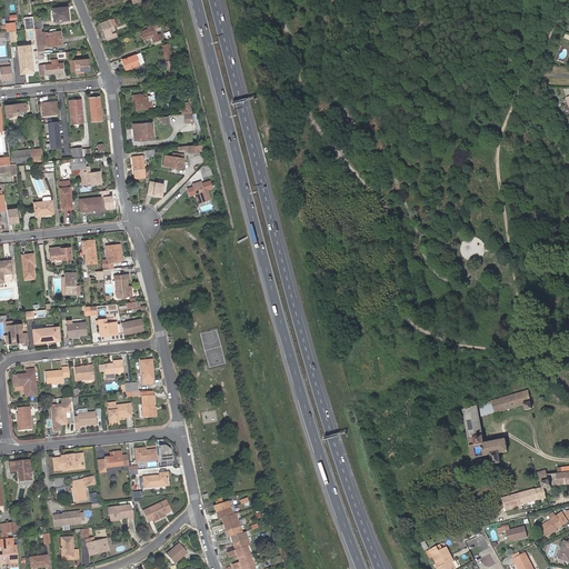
[(53,21),(69,19),(67,7),(52,8),(53,21)]
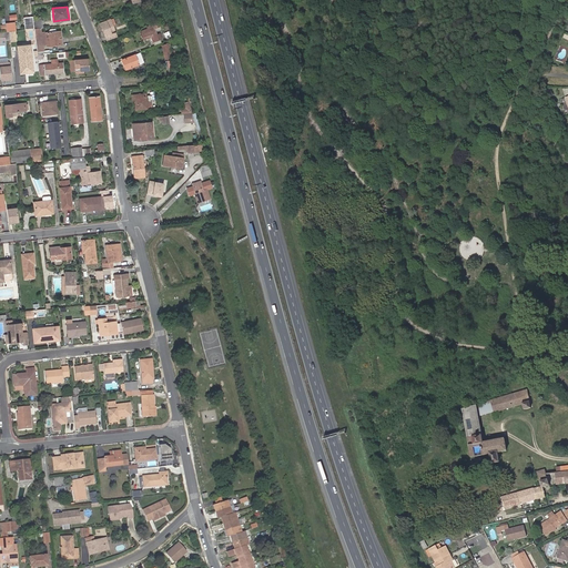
[(100,22),(107,39),(117,36),(114,31),(111,32),(110,31),(114,29),(110,18),(100,22)]
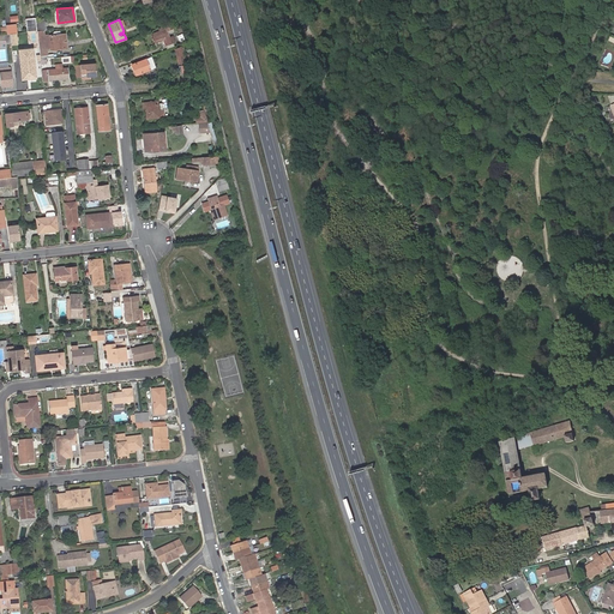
[(152,37),(155,43),(163,40),(166,44),(173,42),(174,41),(172,36),(168,37),(167,34),(173,31),(170,24),(164,26),(166,29),(151,35),(152,37)]
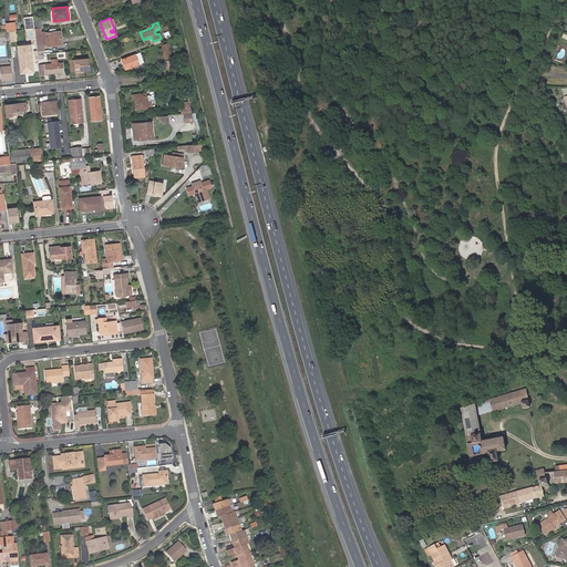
[(40,28),(34,29),(37,51),(40,51),(43,50),(42,44),(41,44),(40,32),(40,28)]
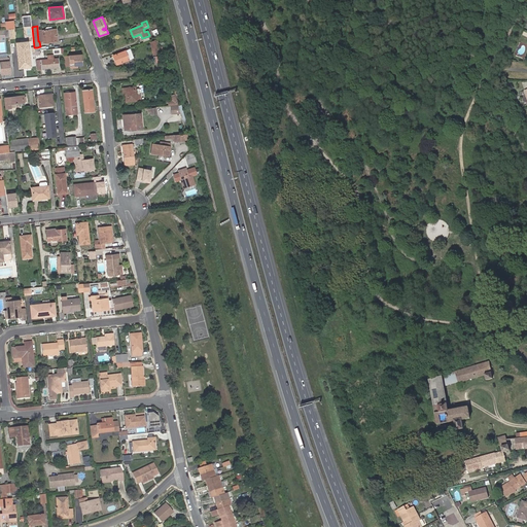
[(43,43),(57,41),(56,29),(42,31),(43,41),(43,43)]
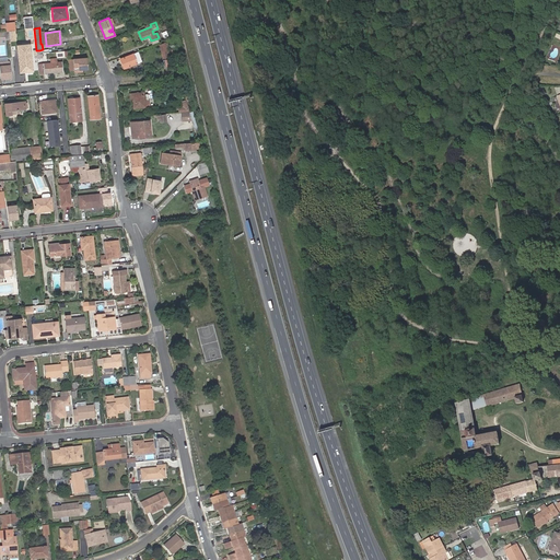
[(124,68),(137,62),(136,59),(139,58),(137,53),(120,58),(124,68)]
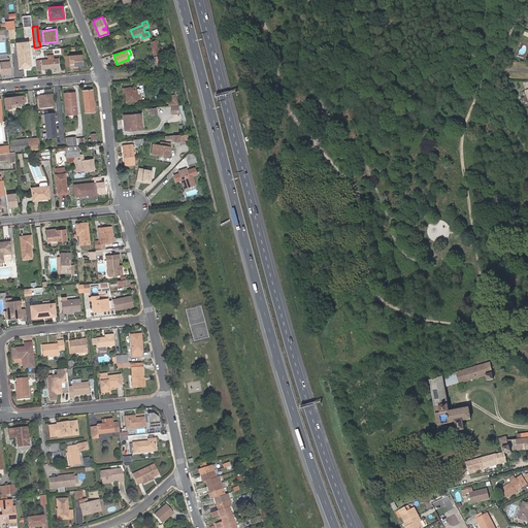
[(70,66),(77,66),(83,65),(81,54),(69,56),(69,66),(70,66)]
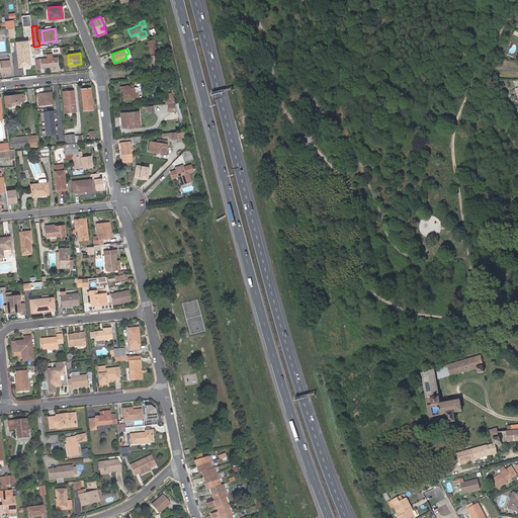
[(24,63),(30,62),(29,54),(20,54),(16,55),(17,65),(24,64),(24,63)]
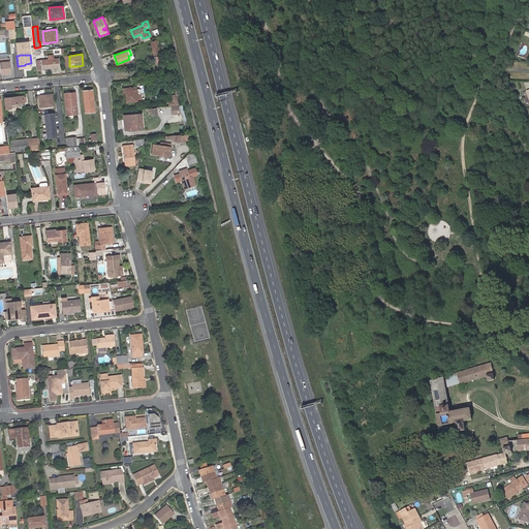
[(48,59),(37,60),(38,70),(42,69),(42,68),(47,68),(51,67),(51,69),(59,68),(59,59),(54,59),(48,59)]
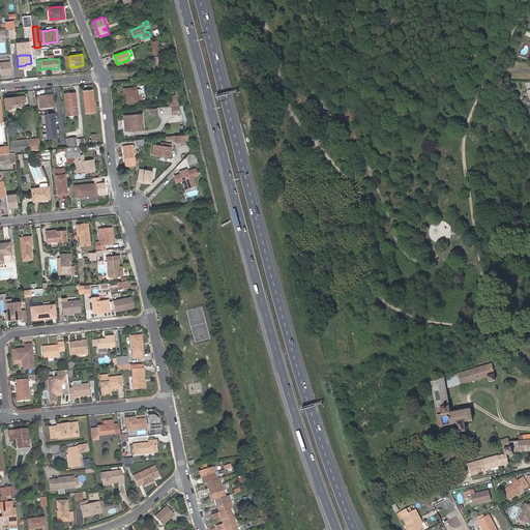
[(8,62),(0,62),(0,70),(0,75),(10,74),(8,62)]
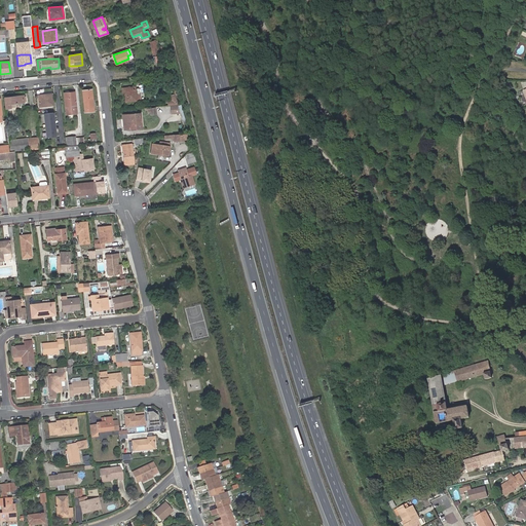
[(135,86),(123,87),(124,91),(125,102),(140,100),(139,88),(135,88),(135,86)]
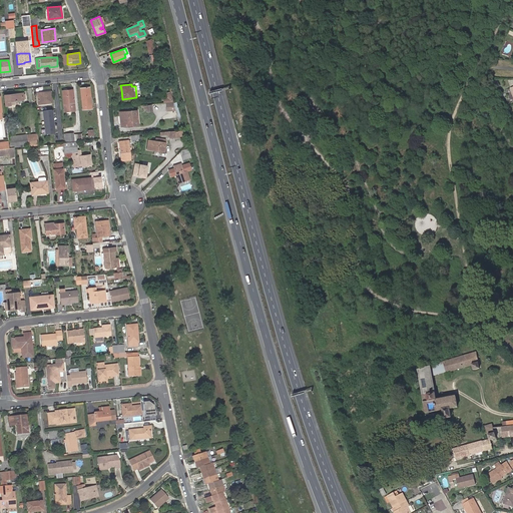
[(89,97),(91,97),(90,86),(80,87),(82,109),(92,108),(91,104),(89,104),(89,97)]
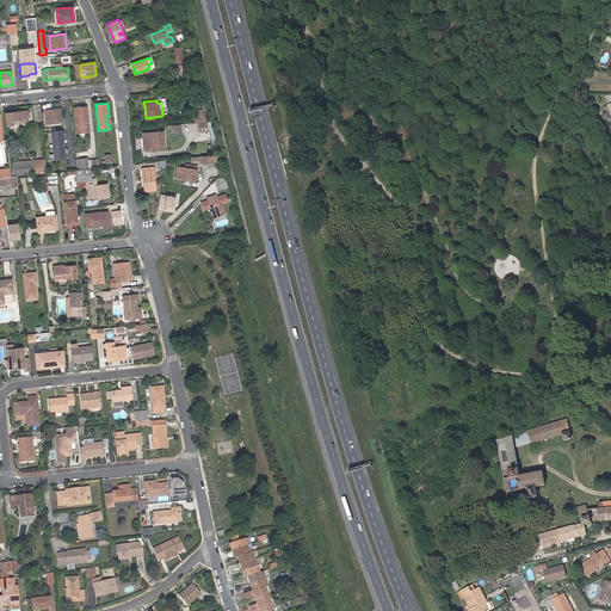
[(88,122),(87,105),(74,107),(76,133),(84,131),(84,123),(88,122)]
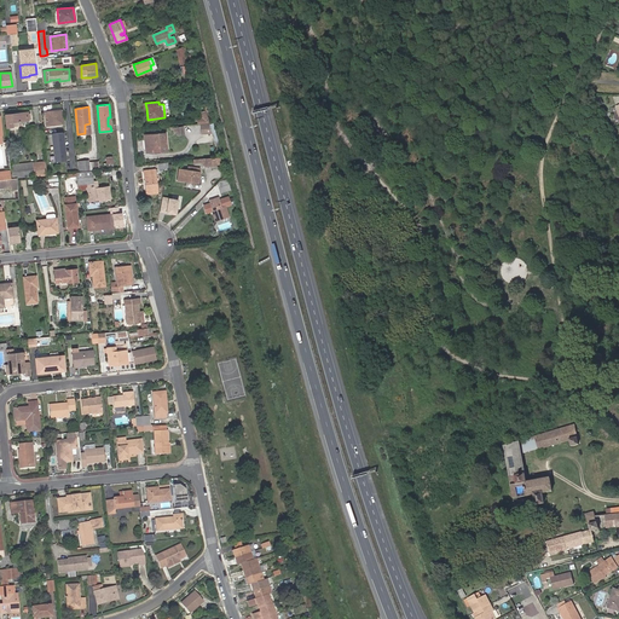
[(46,126),(59,125),(63,123),(62,110),(45,113),(45,115),(46,126)]
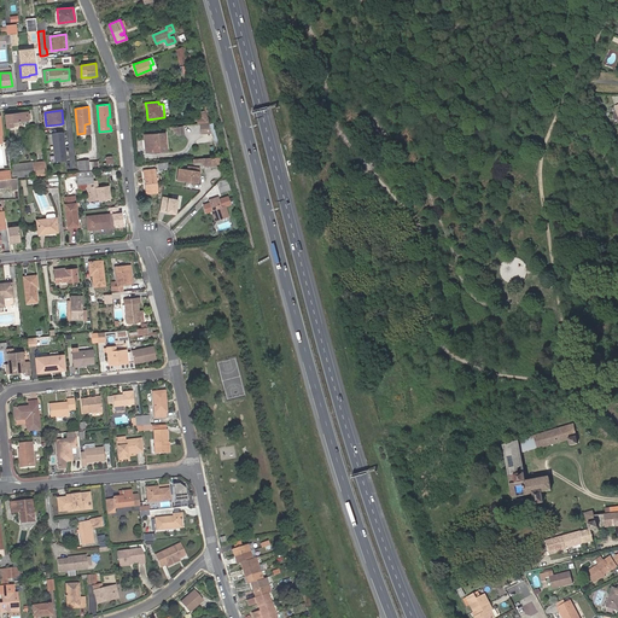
[(204,111),(199,112),(200,117),(197,117),(197,124),(209,123),(207,117),(204,111)]
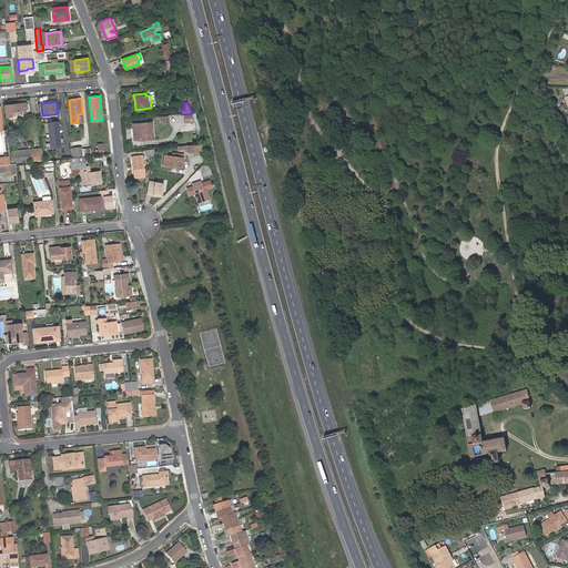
[(18,111),(26,110),(24,103),(6,105),(6,115),(18,114),(18,111)]
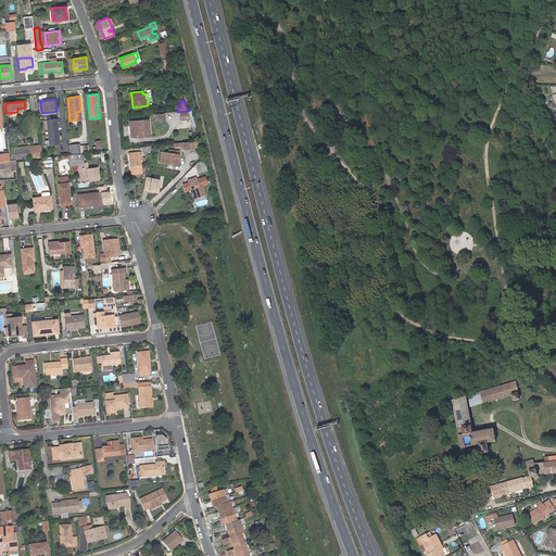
[(188,111),(180,111),(180,121),(190,119),(188,112),(188,111)]
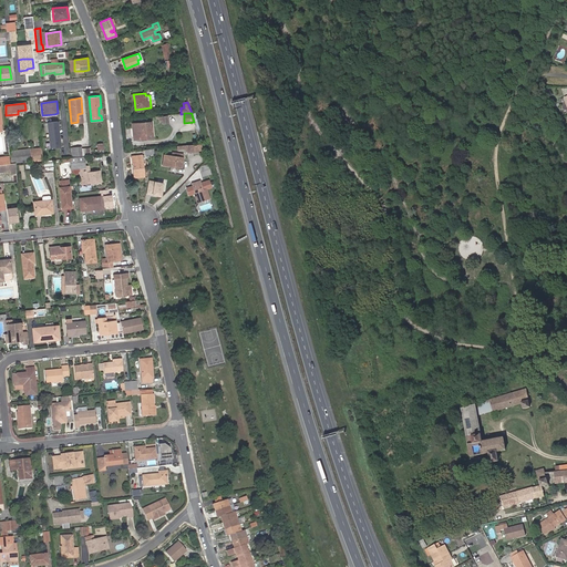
[(49,147),(61,146),(58,120),(47,122),(49,147)]
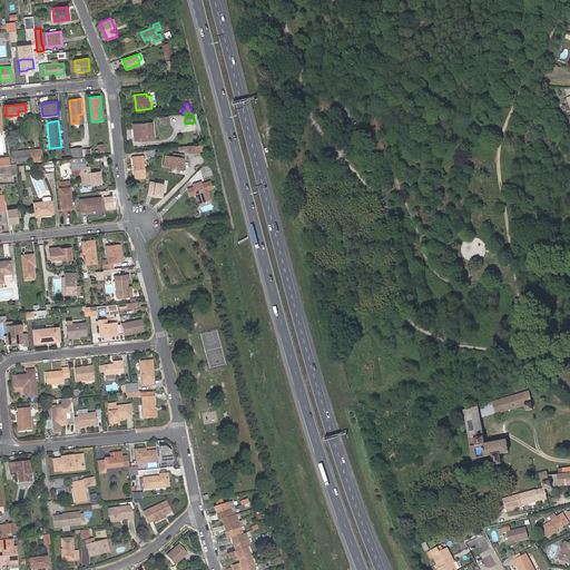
[(150,123),(133,124),(134,129),(135,129),(135,135),(137,135),(137,139),(151,138),(150,123)]
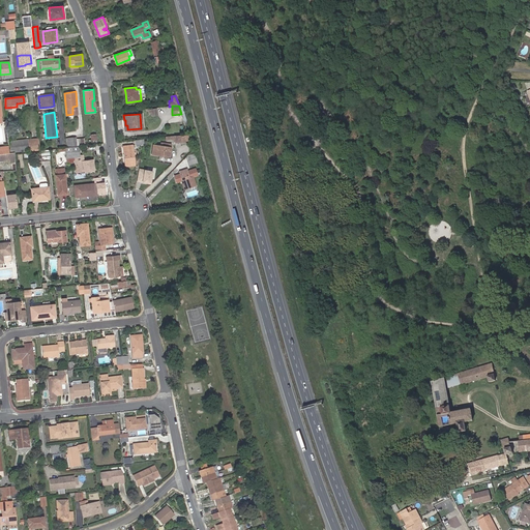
[(77,138),(65,139),(66,146),(78,145),(77,142),(77,139),(77,138)]
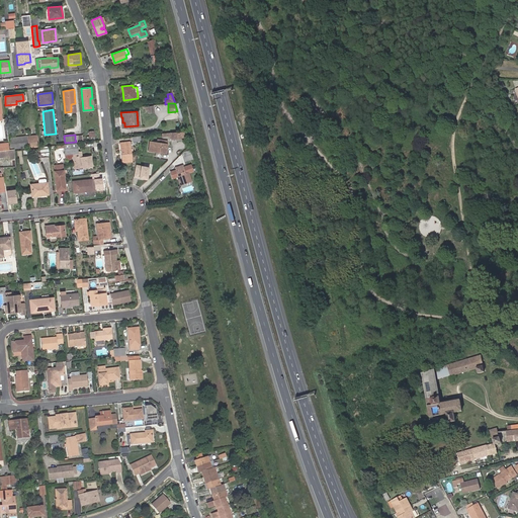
[(28,147),(38,146),(37,136),(27,137),(28,147)]
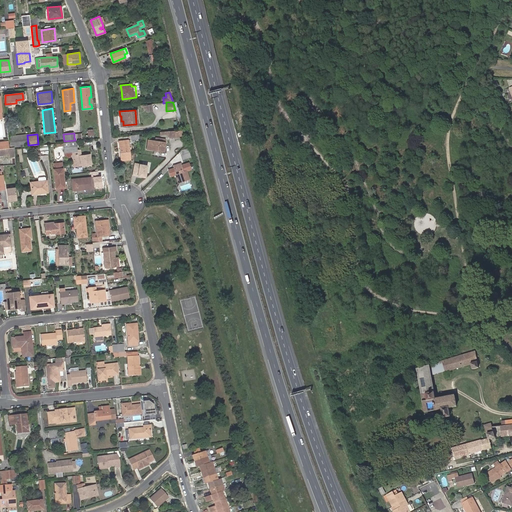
[(27,135),(8,137),(8,141),(9,148),(14,147),(28,145),(27,135)]
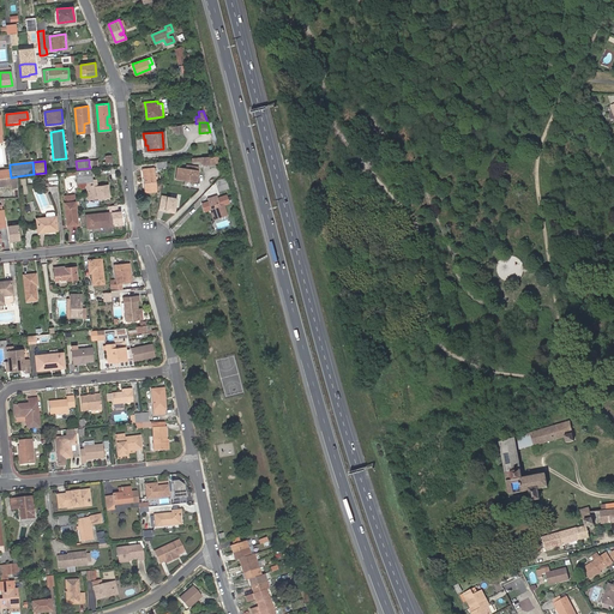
[(178,167),(175,178),(196,181),(198,170),(200,170),(202,167),(187,164),(187,169),(178,167)]
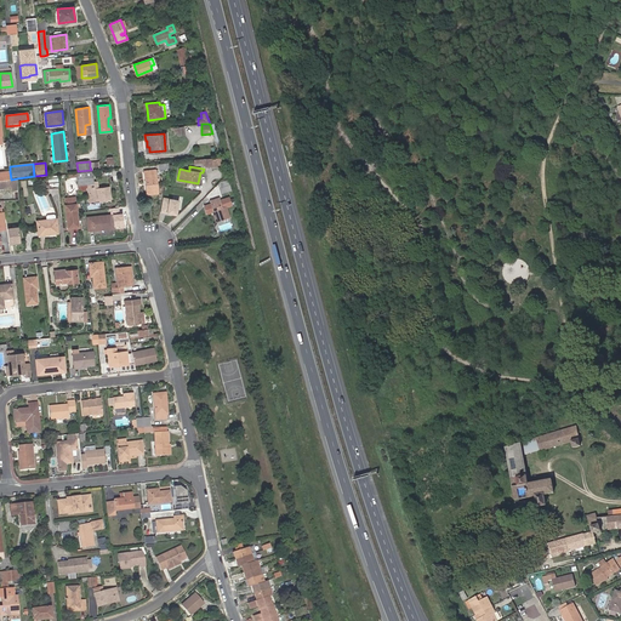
[(78,172),(77,172),(78,183),(86,183),(92,182),(91,170),(78,171),(78,172)]
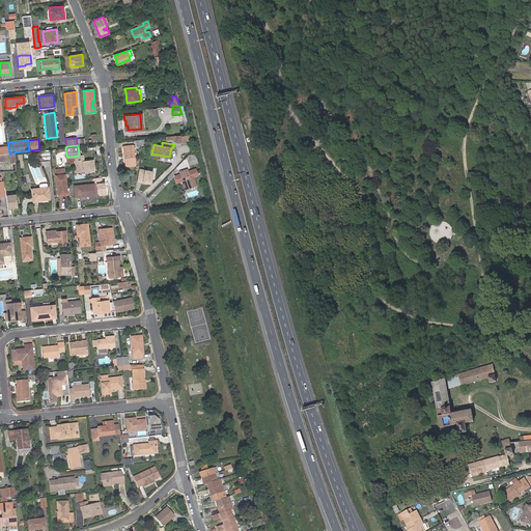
[(123,145),(126,165),(135,164),(133,145),(123,145)]
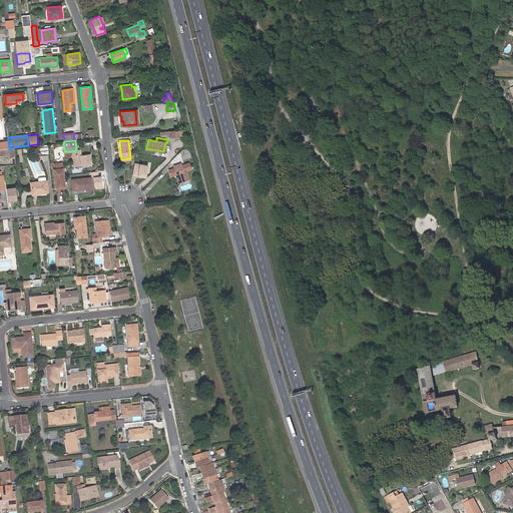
[(47,143),(39,144),(40,155),(48,153),(47,143)]
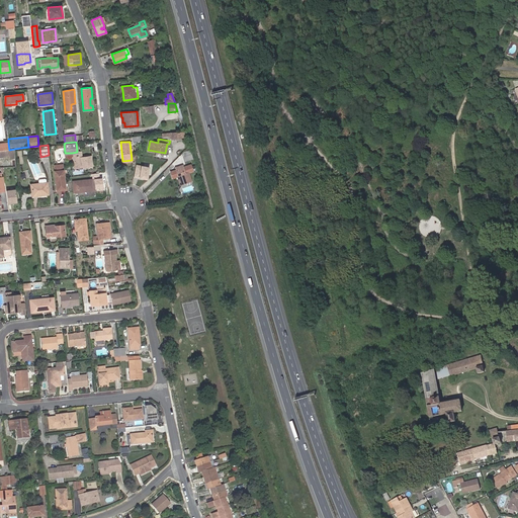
[(9,150),(0,151),(0,155),(10,154),(10,156),(10,159),(14,158),(13,150),(9,150)]
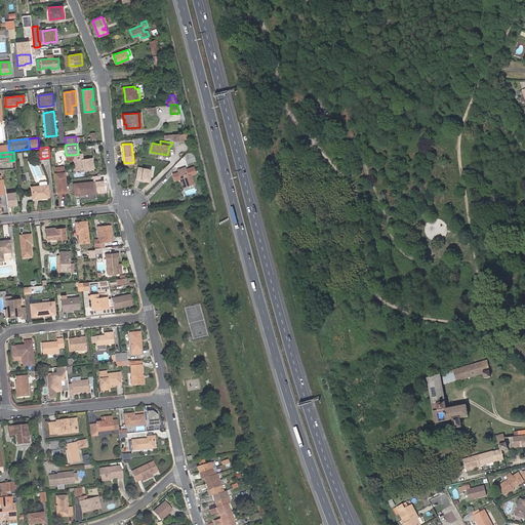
[(86,169),(89,168),(93,168),(92,158),(81,160),(74,161),(75,170),(82,169),(86,169)]
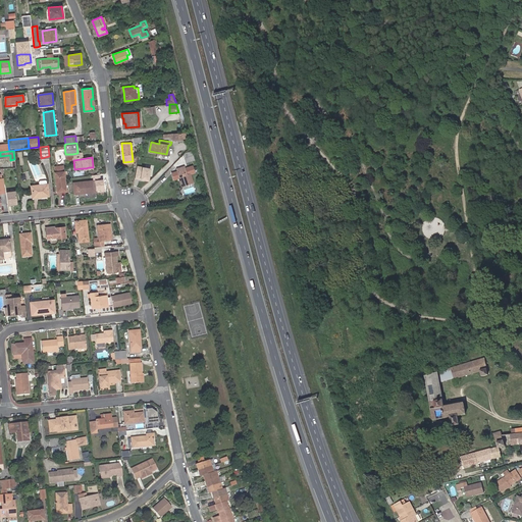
[(55,171),(54,172),(56,191),(65,190),(63,171),(63,165),(55,166),(55,171)]
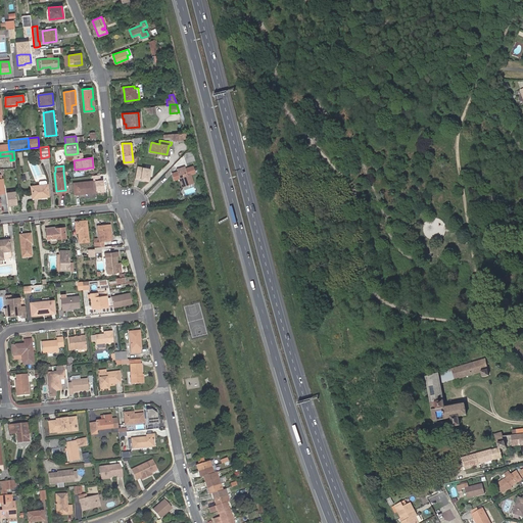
[(151,169),(137,167),(135,179),(148,182),(151,169)]
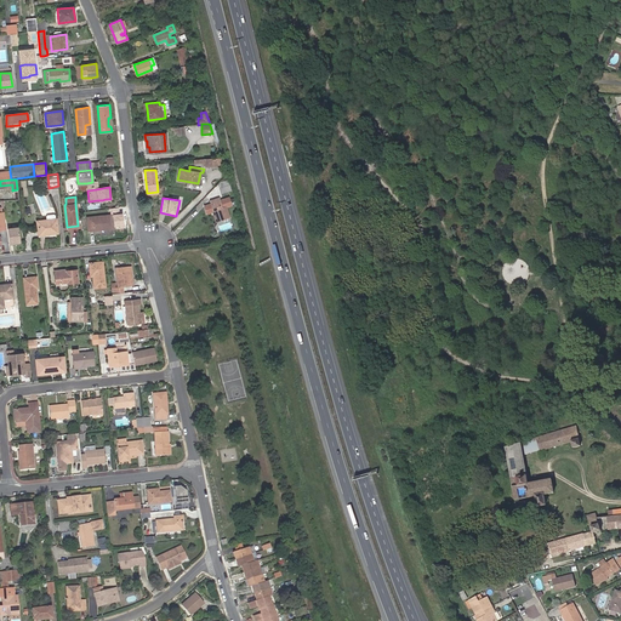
[(218,198),(209,200),(212,211),(217,210),(221,221),(231,217),(227,205),(222,208),(221,203),(218,198)]
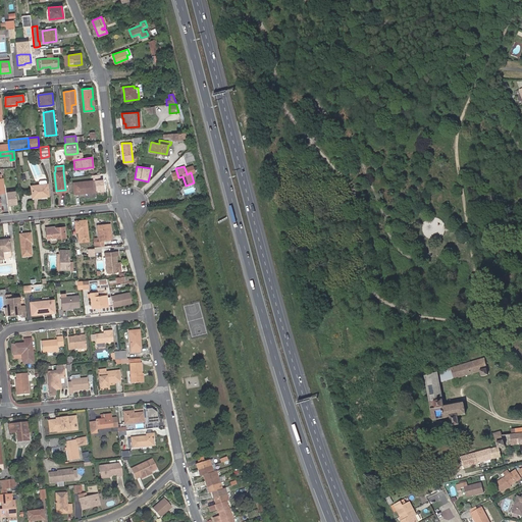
[(73,193),(96,191),(95,179),(72,183),(73,193)]
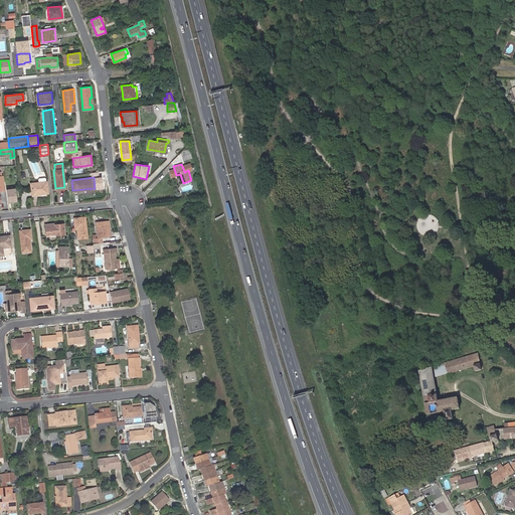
[(102,177),(94,177),(95,188),(103,187),(102,177)]
